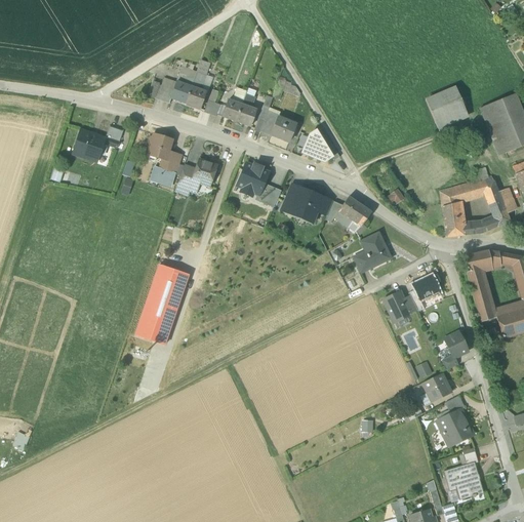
[(195,78),(192,85),(202,89),(210,66),(201,62),(197,72),(195,78)]
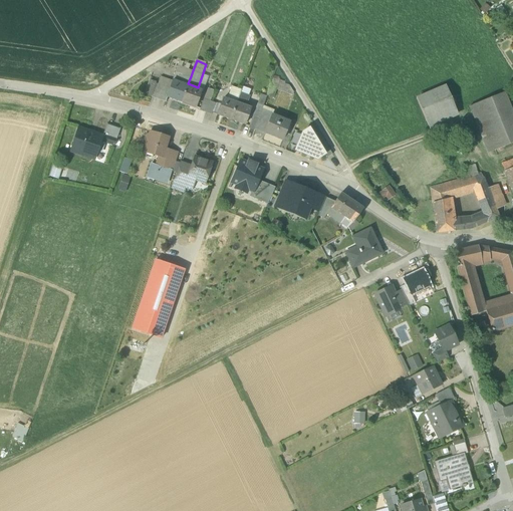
[(193,70),(178,64),(176,71),(181,73),(191,76),(193,70)]
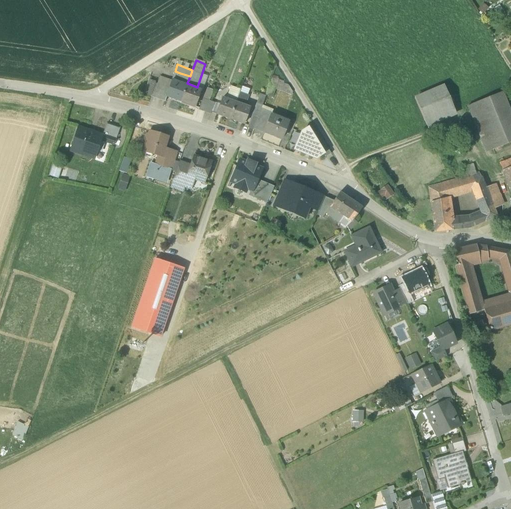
[(180,73),(178,80),(173,78),(170,86),(167,94),(168,95),(182,99),(187,83),(190,76),(180,73)]
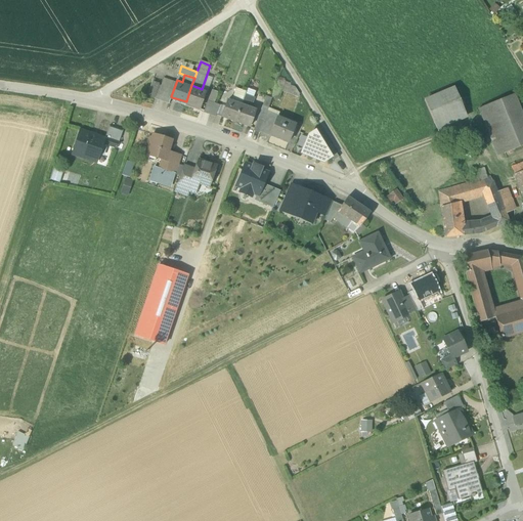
[(278,80),(272,96),(279,98),(286,83),(278,80)]
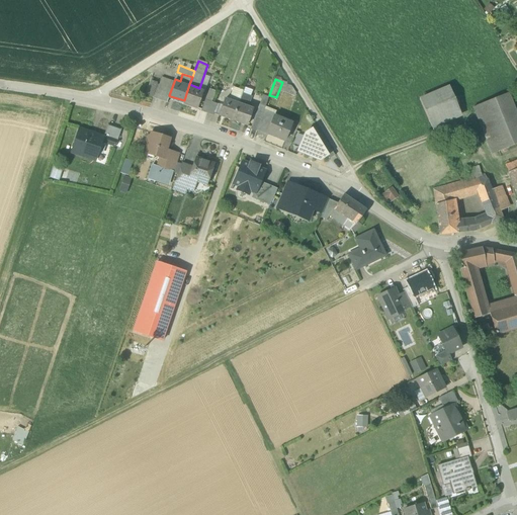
[(172,87),(158,82),(153,95),(168,101),(170,96),(169,95),(172,87)]
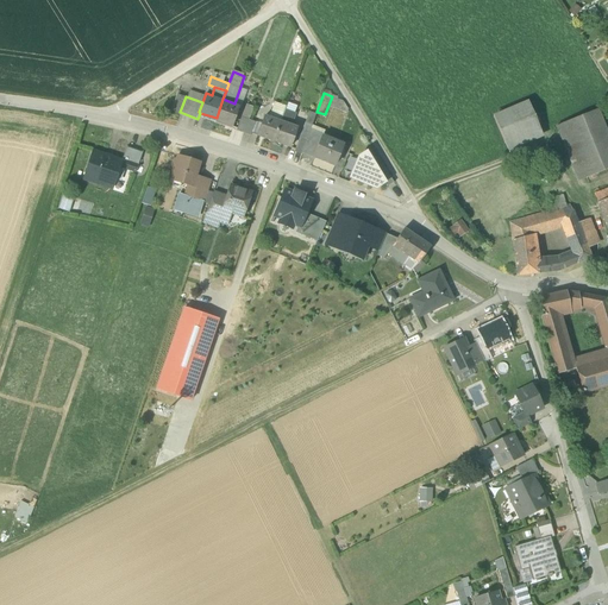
[(234,104),(223,99),(217,118),(233,124),(240,106),(234,104)]
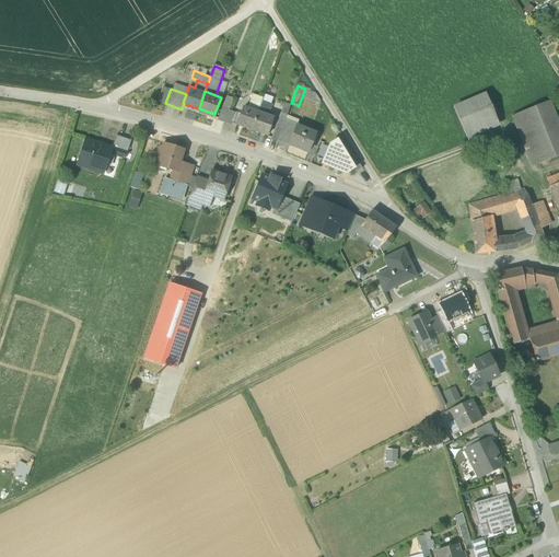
[(468,138),(500,124),(487,91),(454,104),(468,138)]
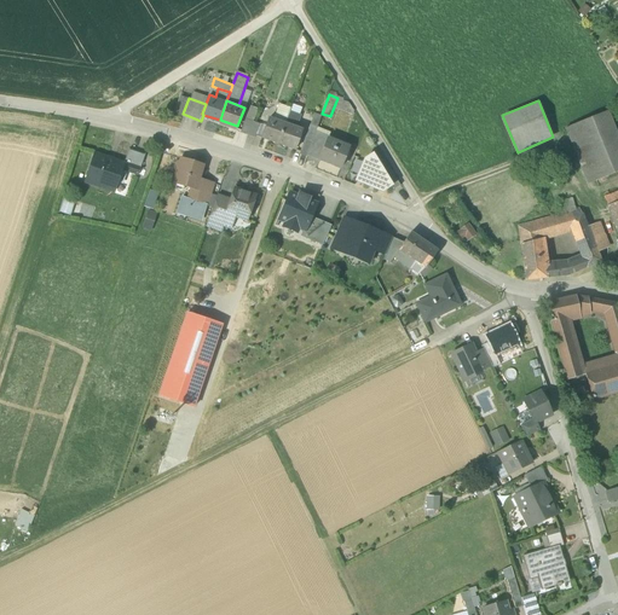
[(282,103),(277,119),(286,122),(292,105),(282,103)]
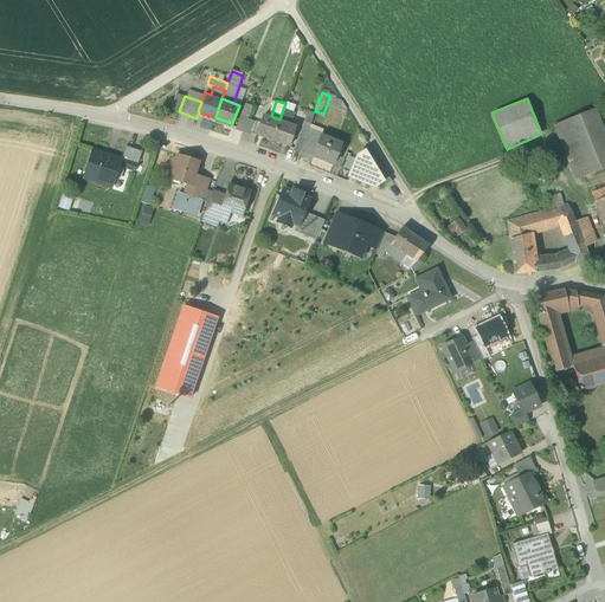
[(246,102),(237,128),(243,130),(248,117),(252,104),(246,102)]
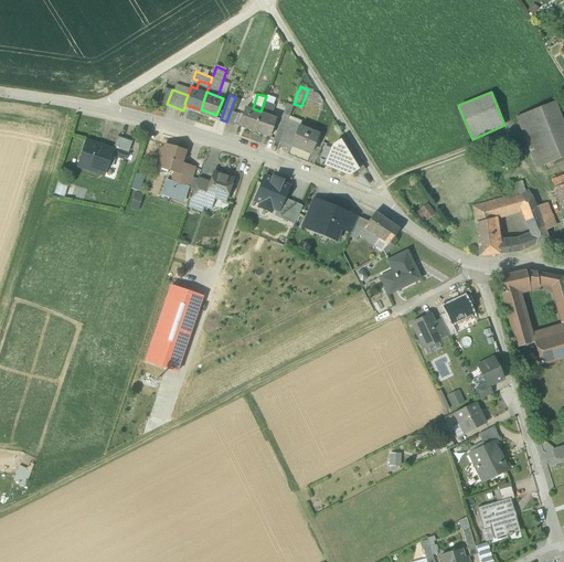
[(266,96),(261,112),(270,115),(276,98),(266,95),(266,96)]
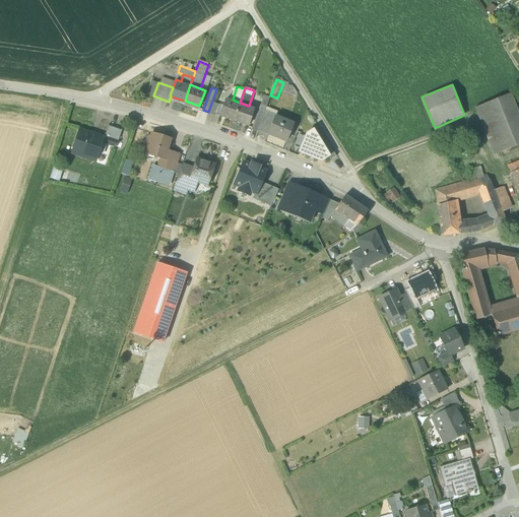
[(518,110),(511,91),(483,103),(502,149),(518,141),(518,110)]
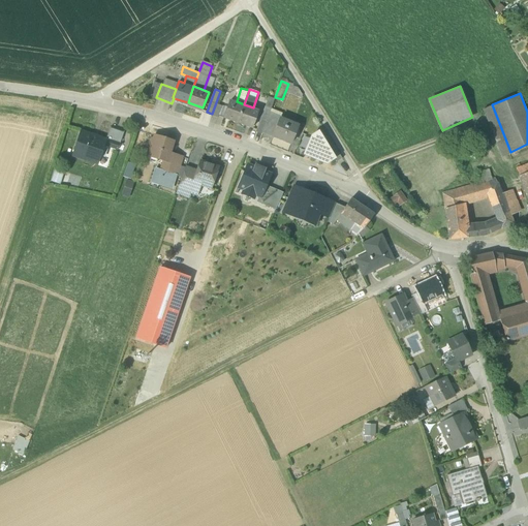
[(237,101),(230,99),(224,116),(239,121),(244,104),(237,101)]
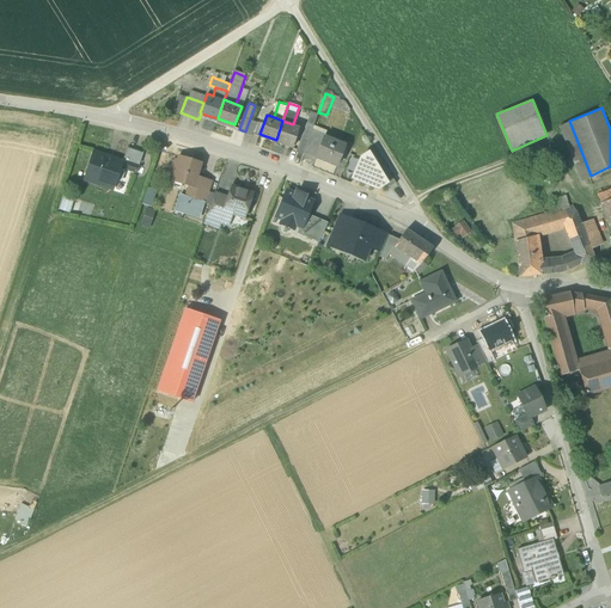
[(250,118),(245,131),(252,134),(257,121),(250,118)]
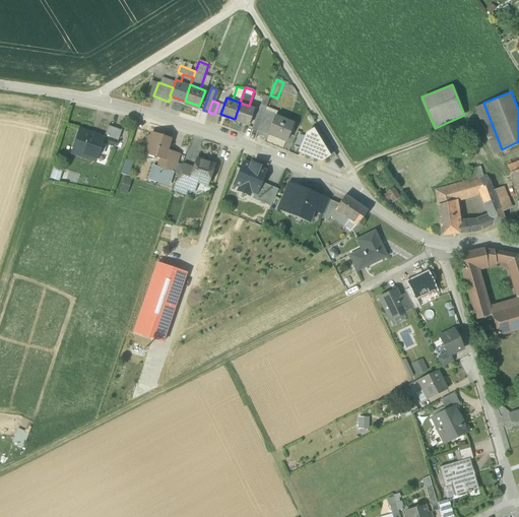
[(249,106),(240,103),(235,119),(249,124),(255,108),(249,106)]
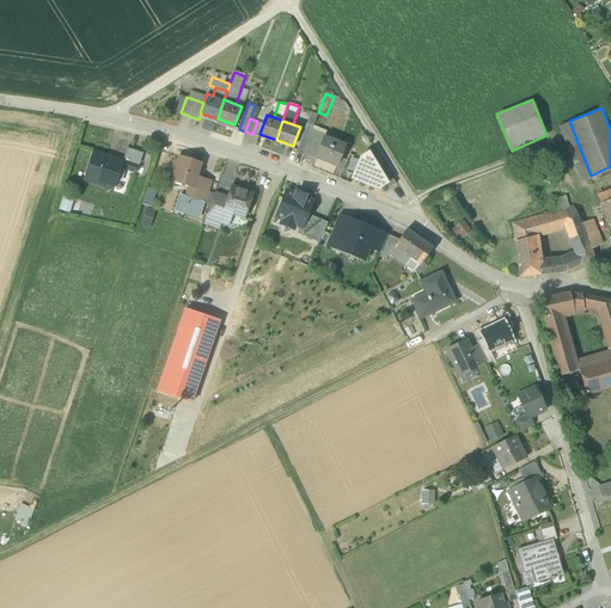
[(582,179),(591,176),(569,121),(560,124),(582,179)]
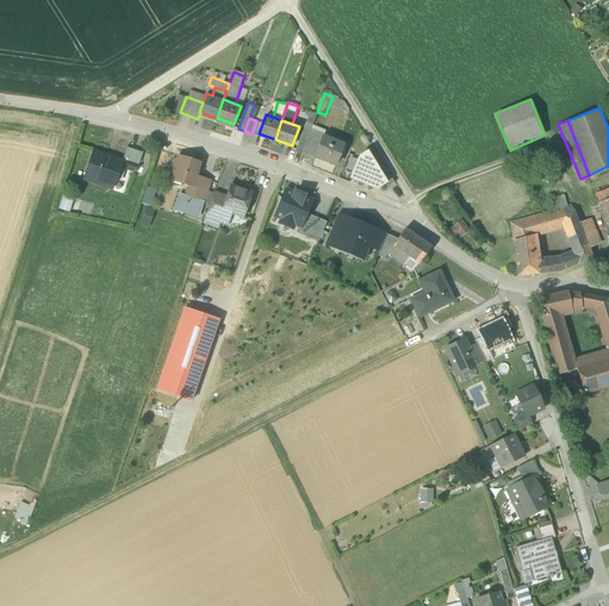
[(309,137),(304,150),(315,155),(324,132),(311,127),(309,137)]
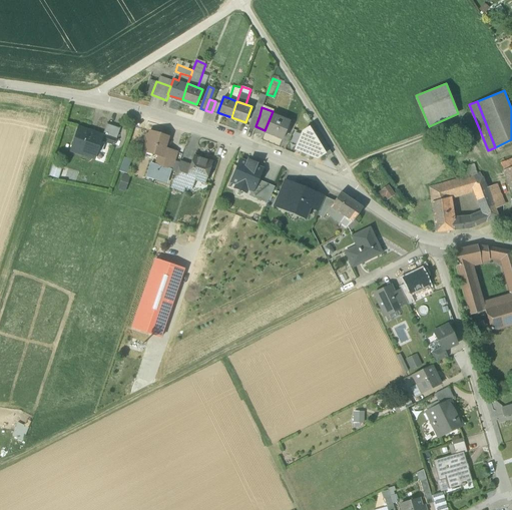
[(292,119),(273,111),(265,130),(284,138),(292,119)]
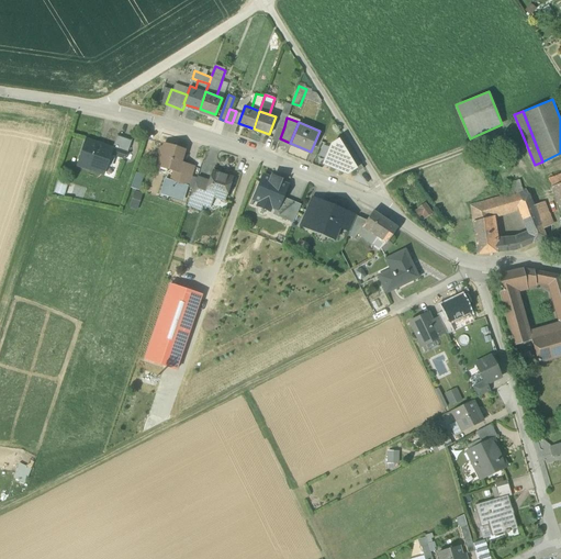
[(273,136),(280,138),(284,126),(278,124),(273,136)]
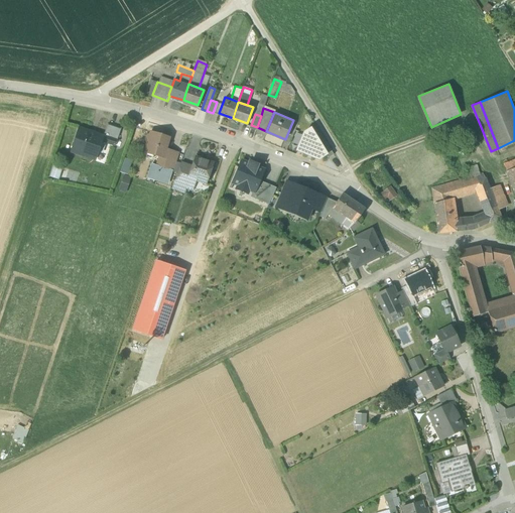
[(122,128),(109,123),(105,135),(104,139),(116,143),(122,128)]
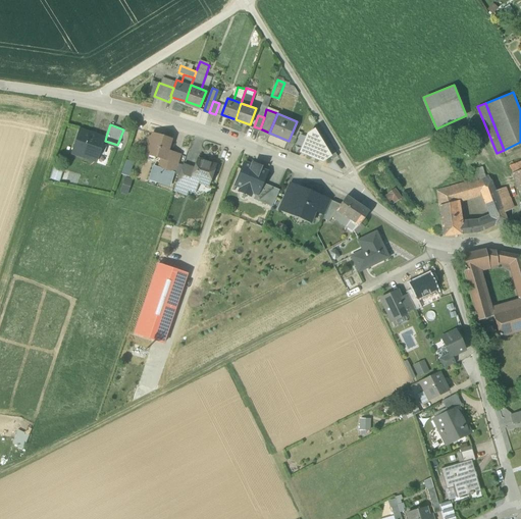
[(106,137),(81,127),(72,151),(84,155),(86,151),(99,156),(105,141),(106,137)]
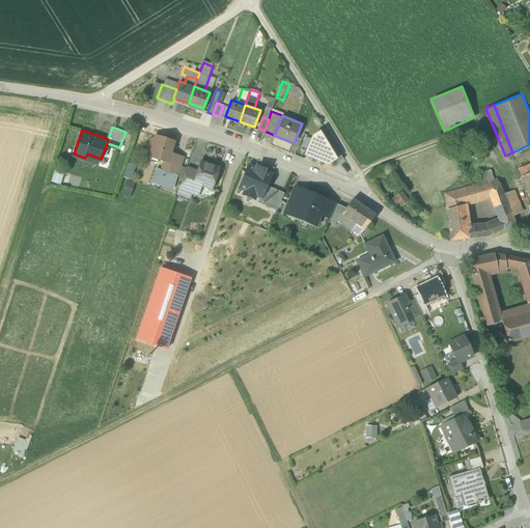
[(321,131),(314,135),(307,153),(315,157),(329,162),(337,157),(329,144),(321,131)]
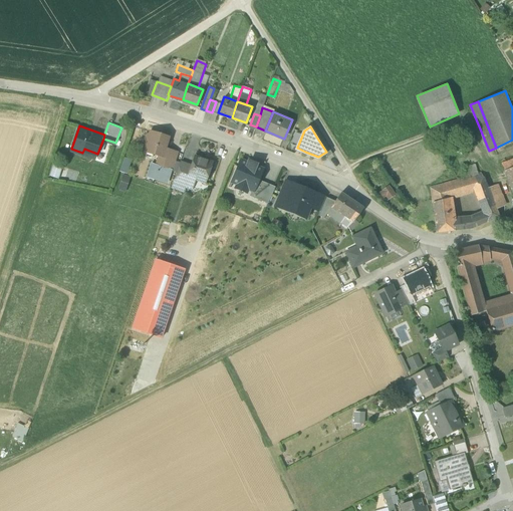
[(169,137),(152,131),(151,135),(149,134),(147,135),(146,136),(146,137),(146,139),(147,140),(148,141),(145,149),(159,154),(163,155),(166,148),(169,137)]
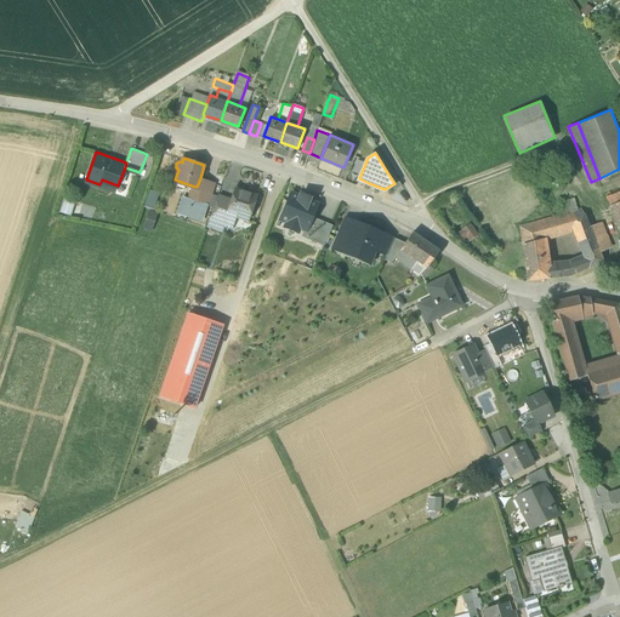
[(391,165),(385,169),(394,183),(396,188),(403,183),(391,165)]
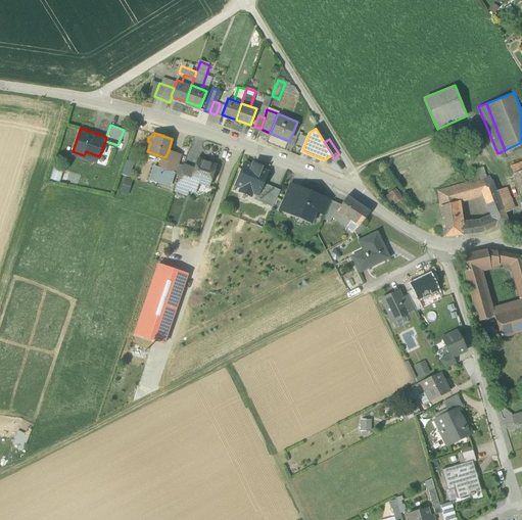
[(180,153),(169,150),(165,157),(161,156),(159,166),(175,171),(180,153)]
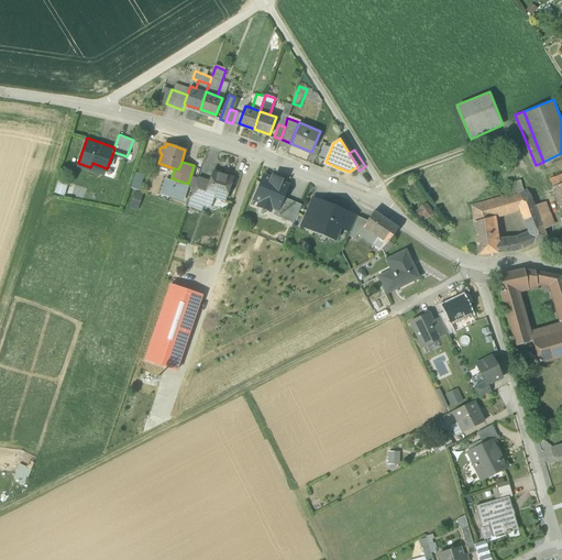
[(140,187),(145,173),(136,169),(131,184),(140,187)]
